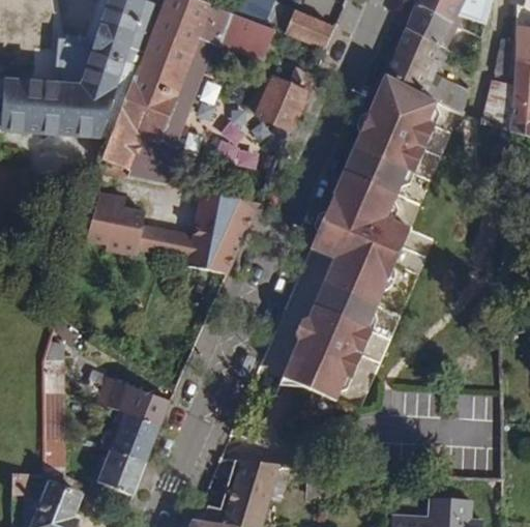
[(0,115),(4,116),(3,129),(47,133),(110,138),(122,105),(133,79),(162,3),(151,0),(108,0),(104,15),(94,45),(77,42),(74,52),(61,51),(54,83),(10,80),(0,79),(0,115)]
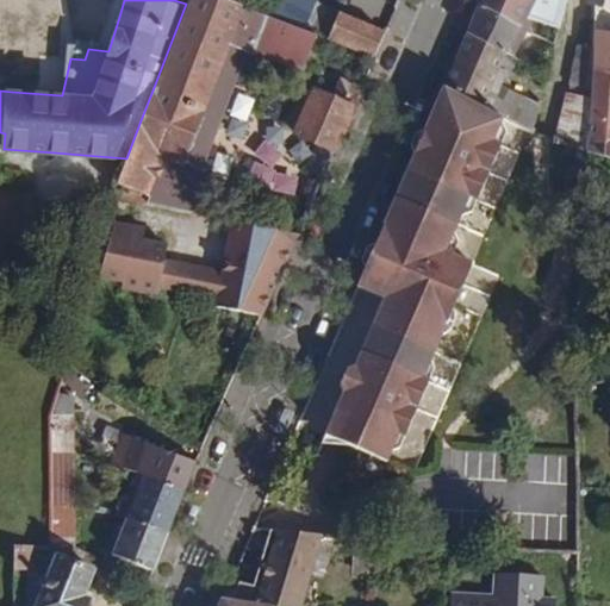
[(309,72),(322,36),(309,31),(275,18),(229,0),(187,0),(186,4),(153,91),(141,120),(126,158),(113,195),(199,211),(207,157),(247,56),(256,52),(309,72)]
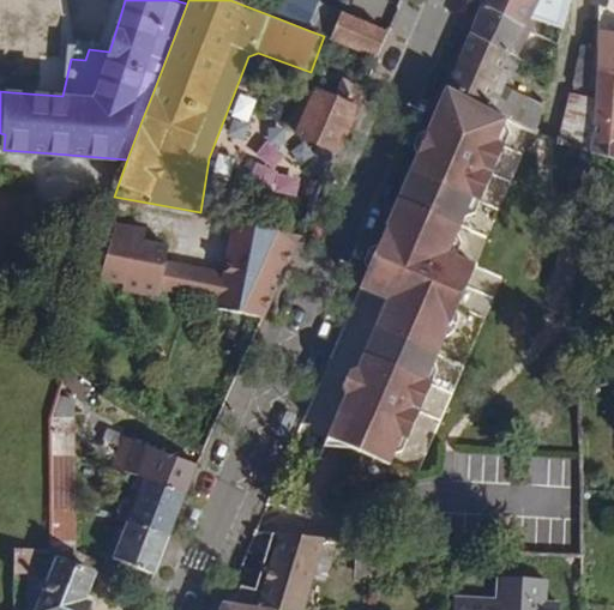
[(284,0),(277,18),(311,31),(320,4),(321,0),(284,0)]
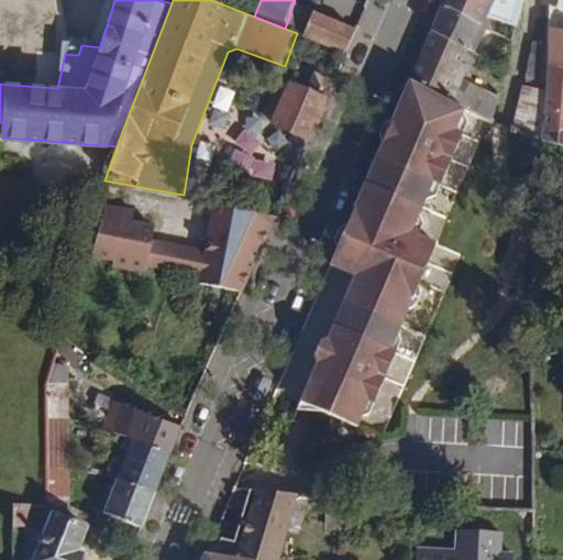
[(442,0),(441,2),(485,24),(487,18),(483,15),(484,12),(516,24),(521,0),(442,0)]
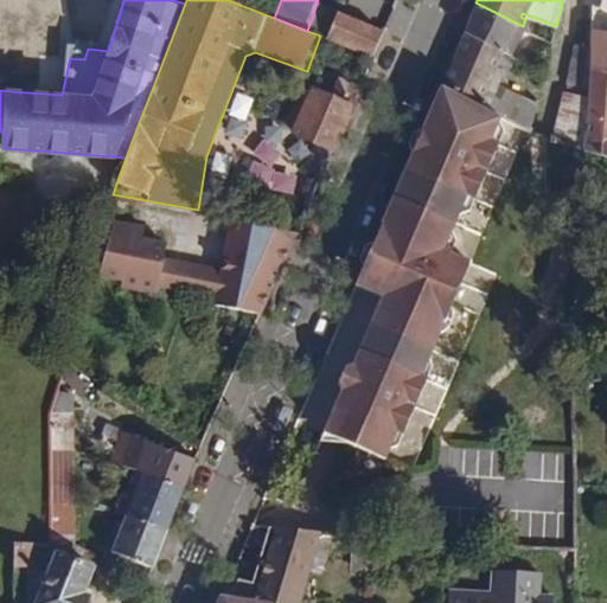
[(518,34),(523,26),(475,2),(466,31),(500,51),(512,57),(515,50),(506,46),(513,32),(518,34)]
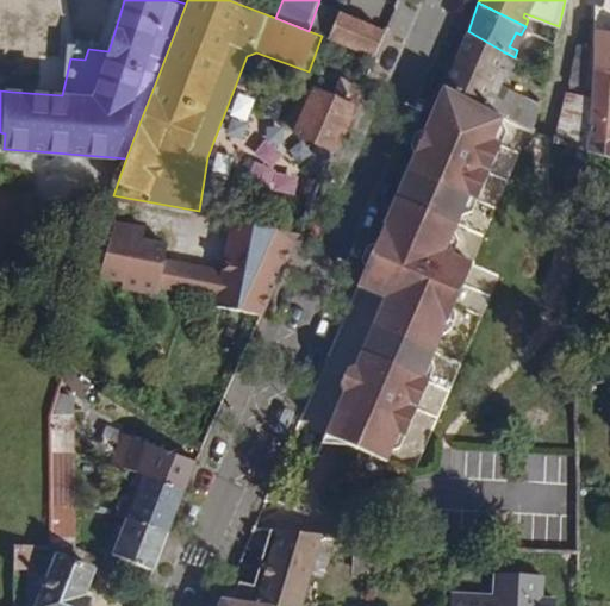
[(309,31),(322,36),(375,56),(386,30),(318,4),(309,31)]
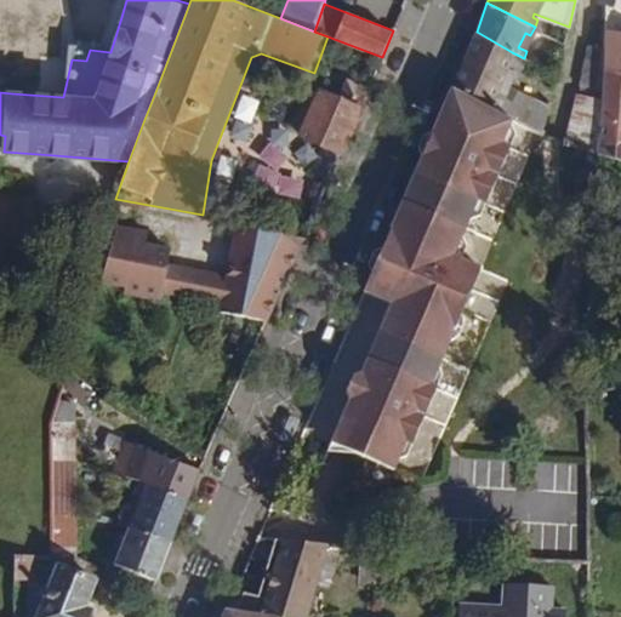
[(484,103),(513,116),(543,130),(550,106),(501,81),(507,66),(518,70),(524,58),(512,52),(477,32),(459,72),(451,87),(484,103)]
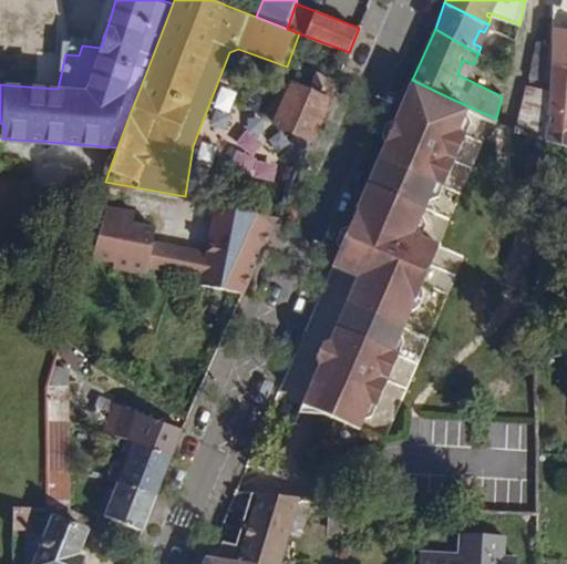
[(549,60),(566,60),(566,32),(552,32),(550,42),(549,60)]
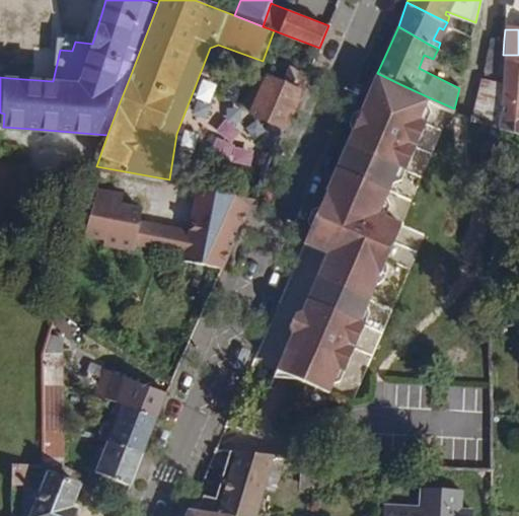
[(491,38),(484,70),(502,74),(503,55),(504,39),(491,38)]
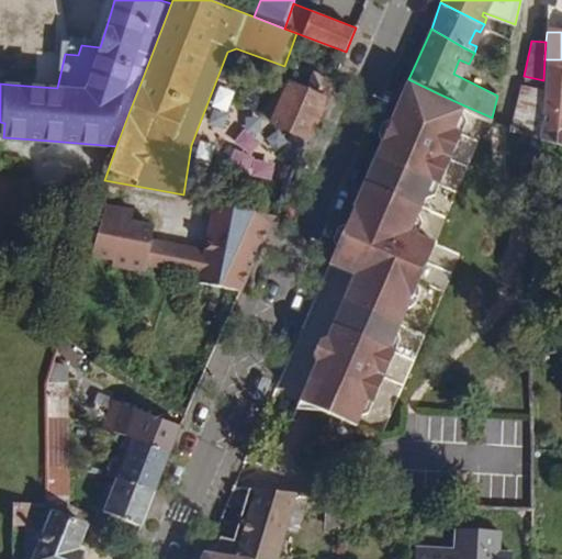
[(81,45),(68,43),(65,54),(78,55),(81,45)]
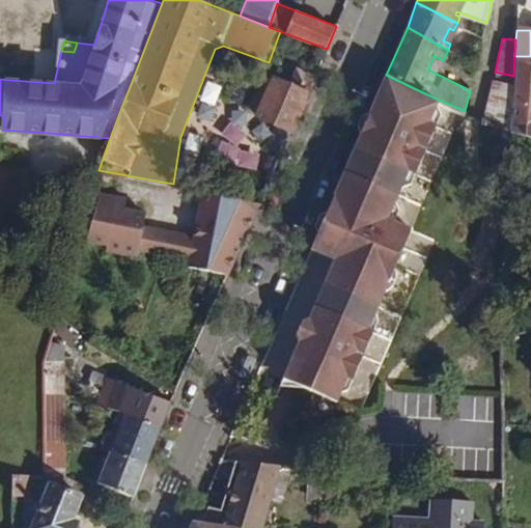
[(530,56),(514,56),(513,76),(510,130),(530,137),(530,56)]
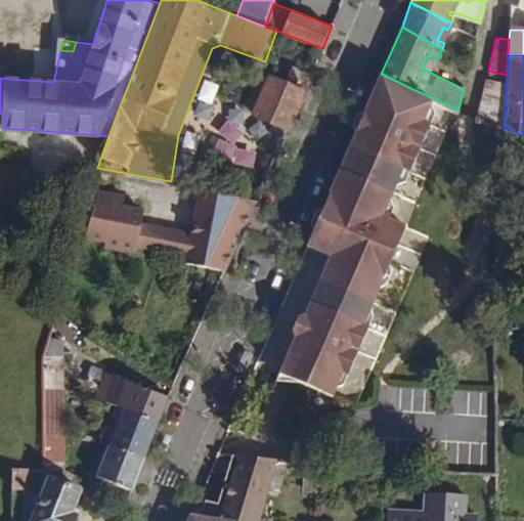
[(311,74),(294,68),(288,83),(272,76),(271,78),(264,75),(262,80),(257,77),(247,101),(252,103),(259,106),(257,111),(255,114),(274,122),(263,146),(277,150),(294,112),(311,74)]
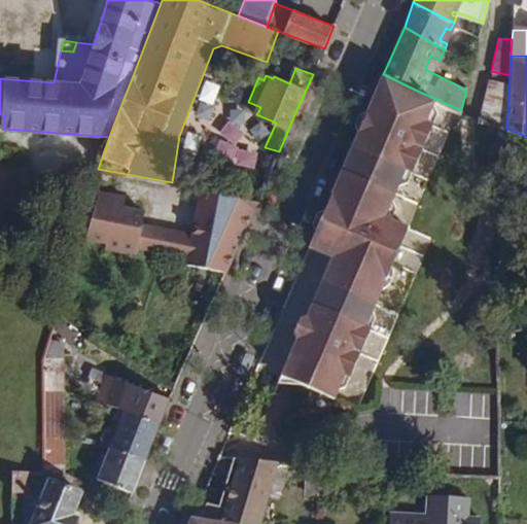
[(510,75),(491,71),(478,119),(506,129),(510,75)]
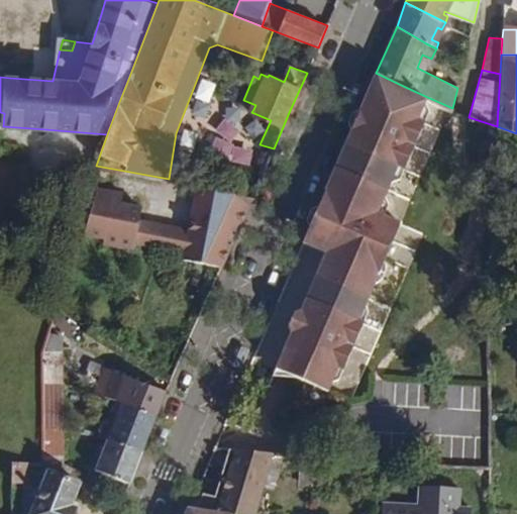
[(403,86),(376,73),(339,158),(302,243),(324,252),(274,369),(309,383),(327,391),(337,367),(342,370),(364,321),(357,318),(400,221),(379,212),(398,168),(403,170),(423,123),(417,120),(427,97),(403,86)]
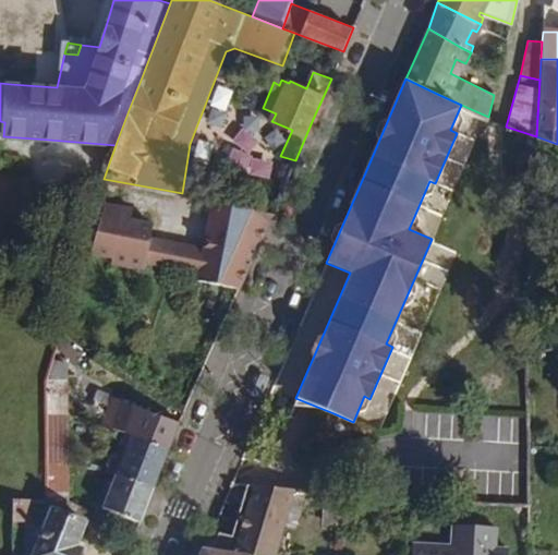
[(89,147),(87,169),(106,170),(107,148),(89,147)]
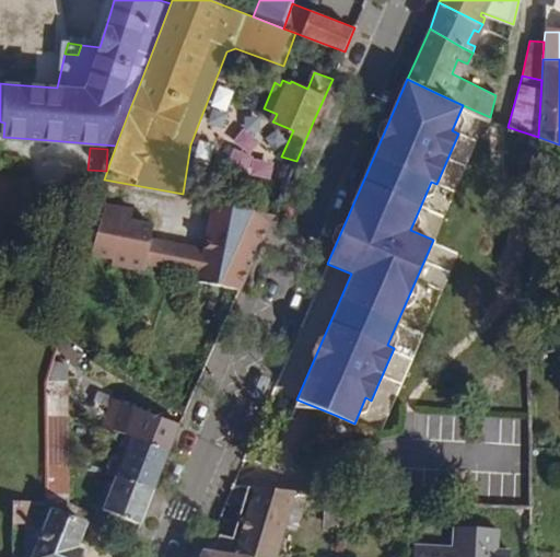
[(275,211),(216,200),(212,212),(269,224),(275,211)]
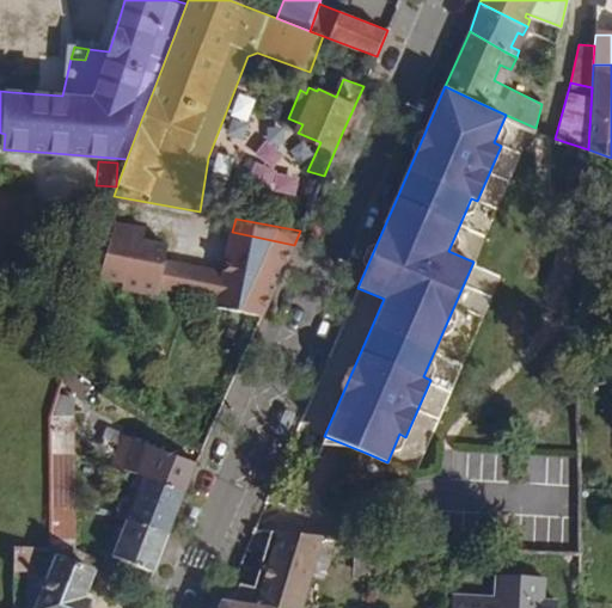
[(142,229),(112,221),(97,275),(121,281),(120,288),(150,296),(164,247),(139,240),(142,229)]
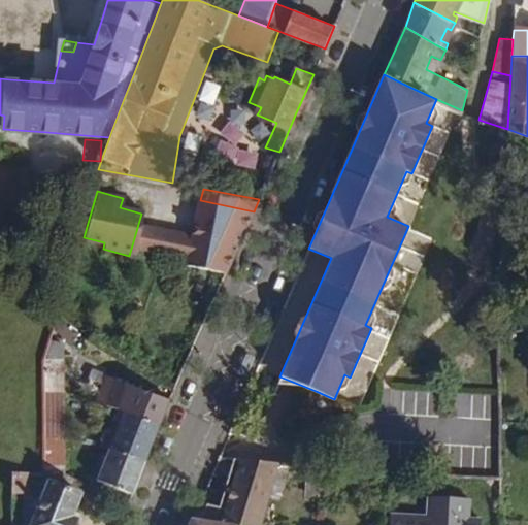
[(254,211),(200,200),(196,220),(245,229),(254,211)]
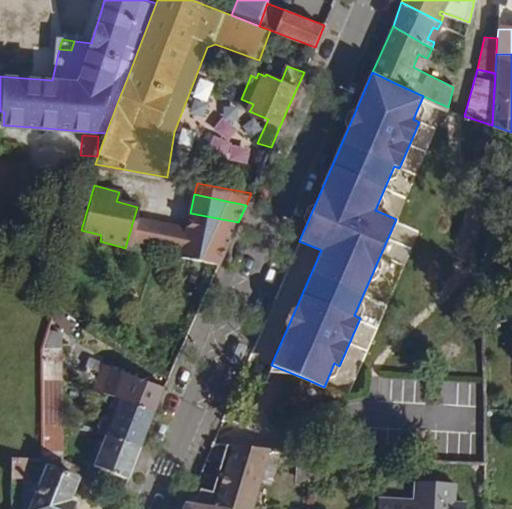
[(238,222),(190,213),(182,253),(220,261),(238,222)]
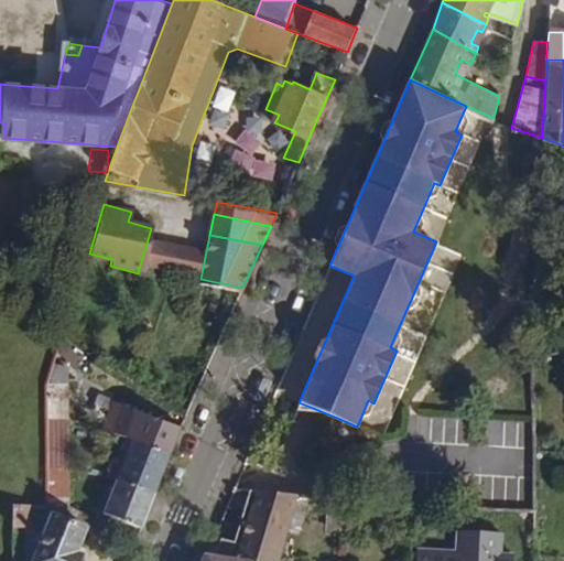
[(45,383),(68,383),(68,365),(63,365),(65,349),(56,348),(45,383)]
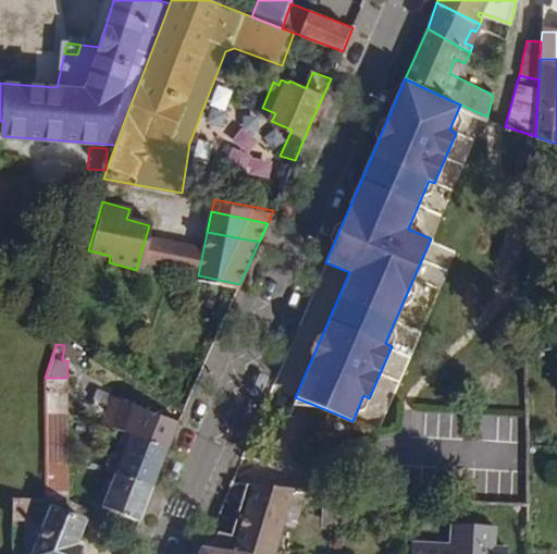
[(69,402),(67,378),(45,378),(48,495),(82,511),(84,505),(67,499),(70,459),(69,402)]
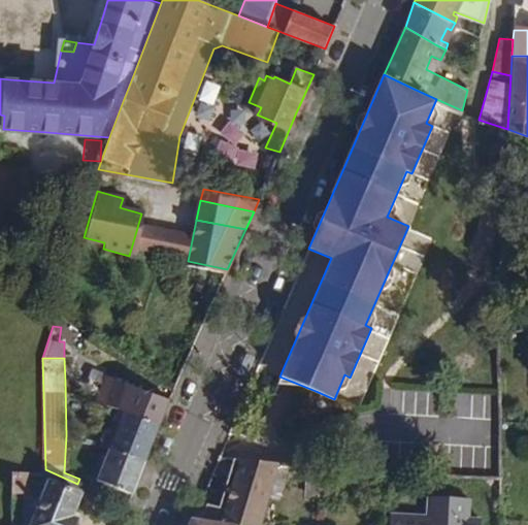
[(170,396),(93,368),(90,375),(100,379),(93,398),(104,402),(100,421),(95,424),(93,433),(96,439),(95,443),(105,445),(97,479),(133,491),(152,443),(170,396)]
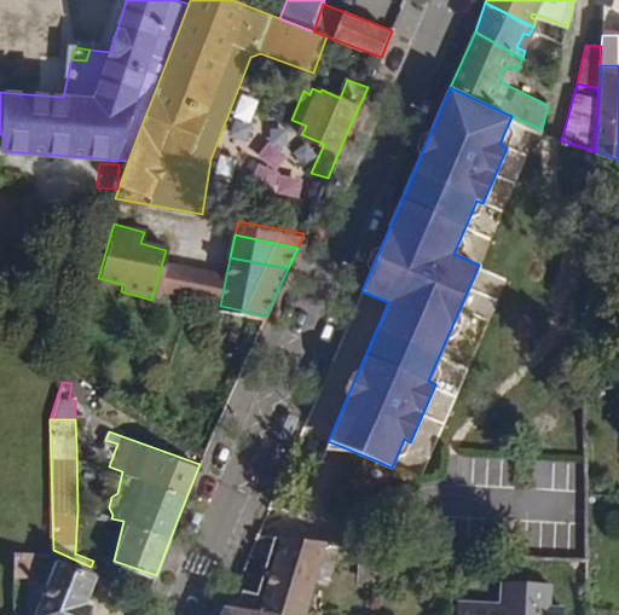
[(238,608),(277,613),(284,614),(301,614),(312,580),(324,584),(337,541),(336,541),(275,535),(256,593),(241,591),(239,595),(238,608)]
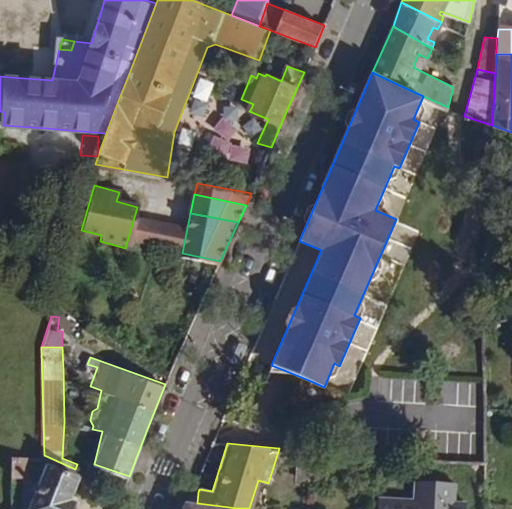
[(302,449),(300,478),(309,478),(310,450),(302,449)]
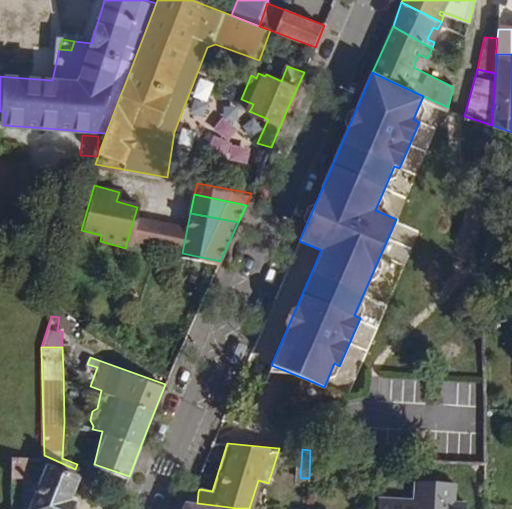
[(29,455),(12,455),(12,476),(28,476),(29,455)]
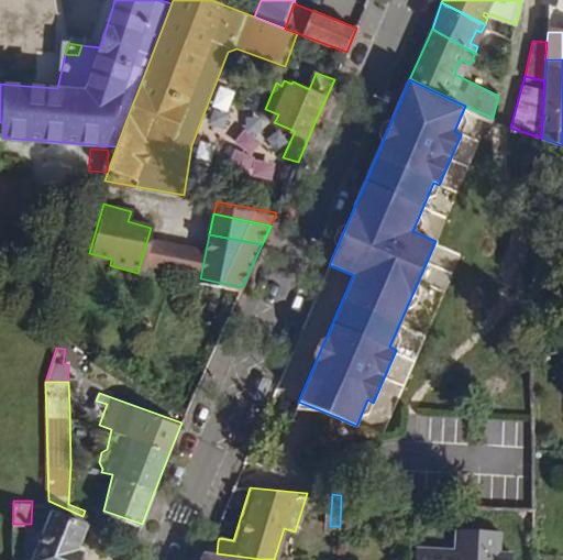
[(85,525),(53,512),(33,559),(78,559),(83,552),(75,549),(85,525)]
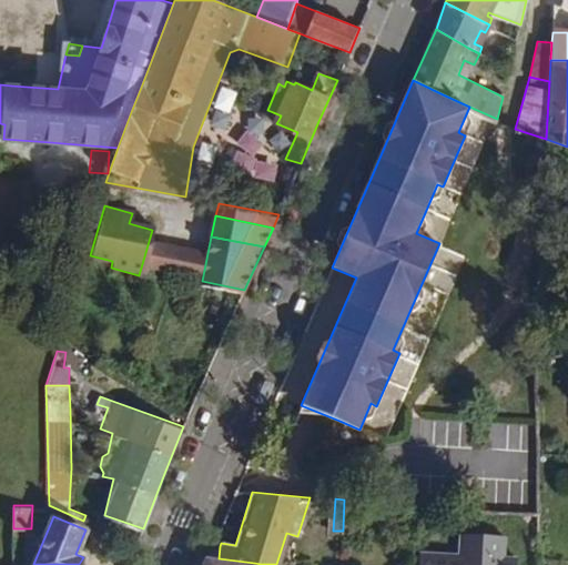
[(210,545),(205,556),(219,558),(220,546),(210,545)]
